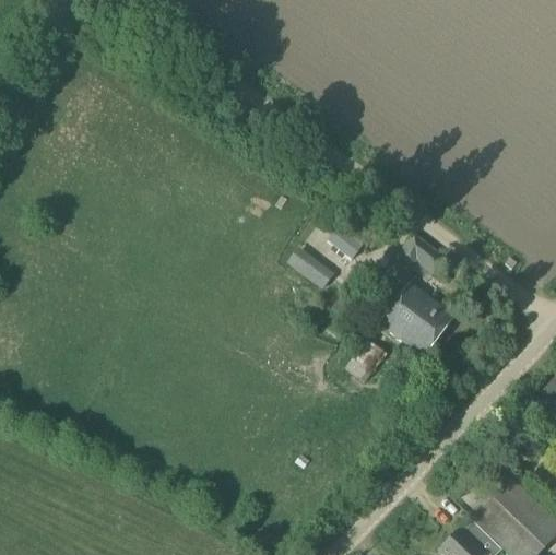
[(330,233),(316,251),(341,270),(355,251),(330,233)]
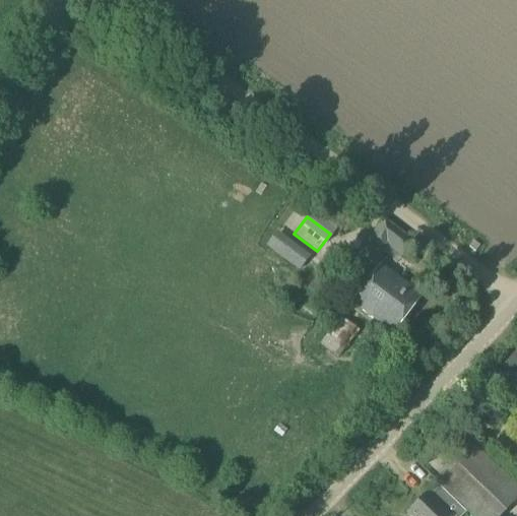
[(390,244),(405,256),(417,240),(402,228),(390,244)]
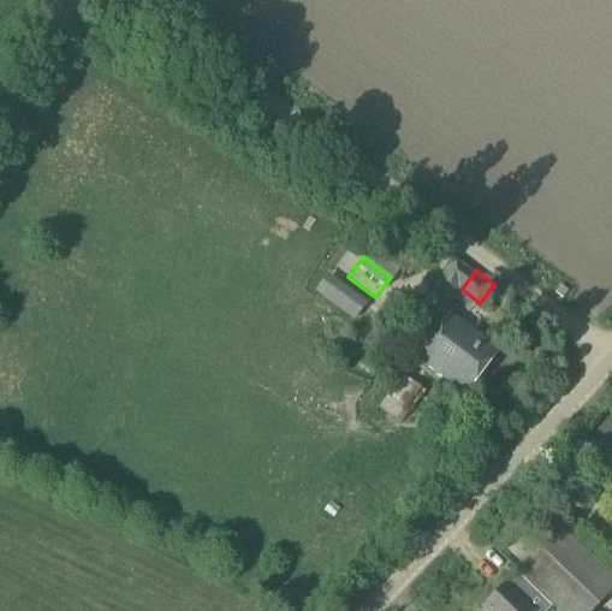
[(343,284),(330,274),(319,289),(333,298),(343,284)]
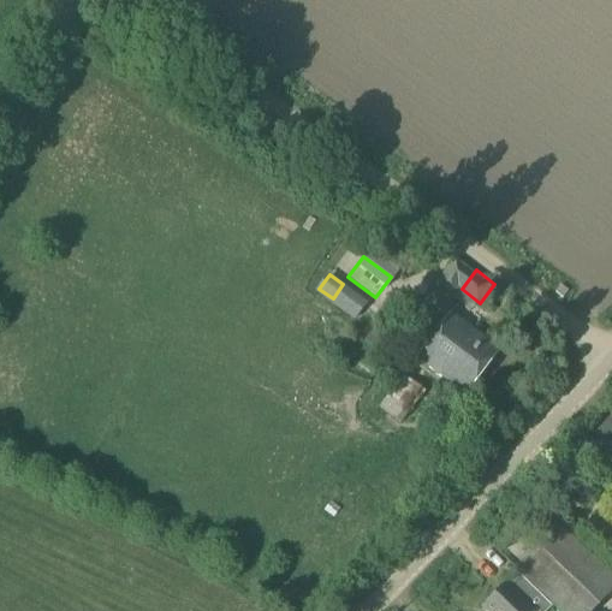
[(345,308),(357,316),(367,302),(355,294),(345,308)]
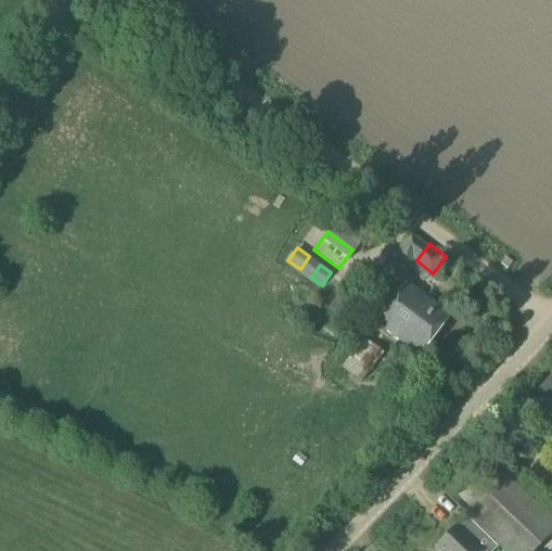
[(421,354),(452,312),(409,280),(379,321),(421,354)]
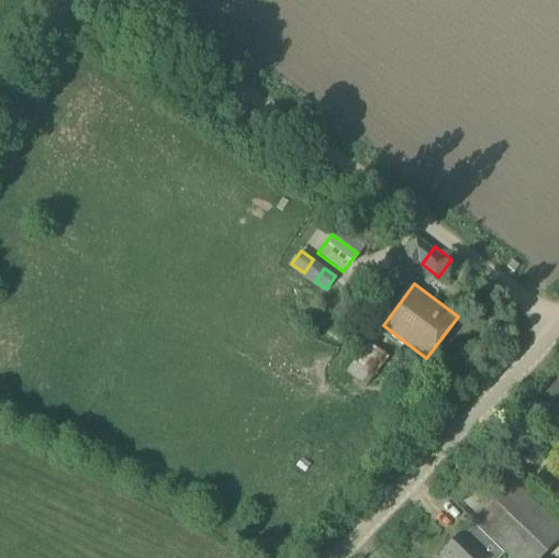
[(336,310),(346,319),(357,307),(347,298),(336,310)]
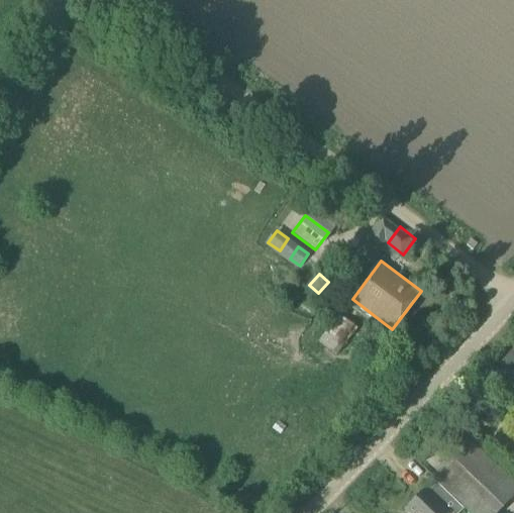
[(338,352),(360,327),(340,312),(320,338),(338,352)]
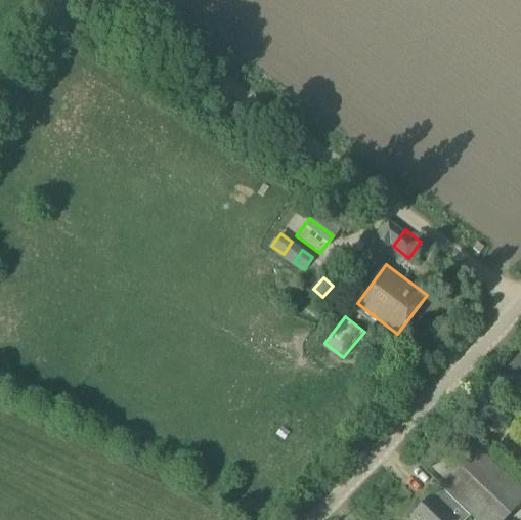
[(520,355),(494,382),(511,398),(520,387),(520,355)]
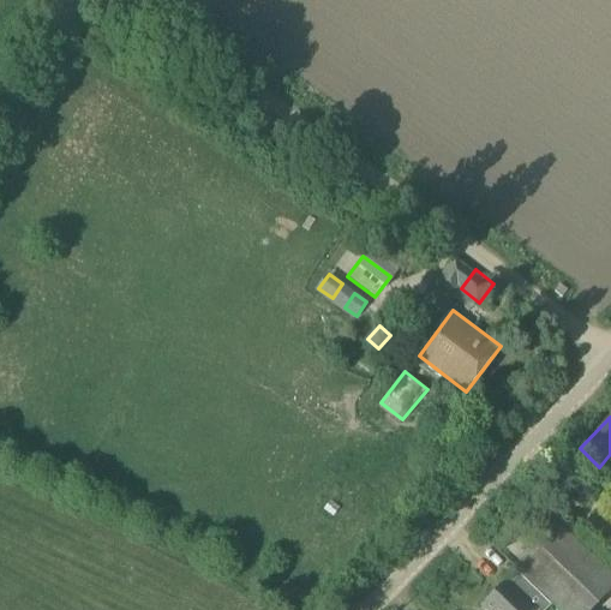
[(562,609),(592,609),(610,590),(610,569),(563,524),(520,568),(562,609)]
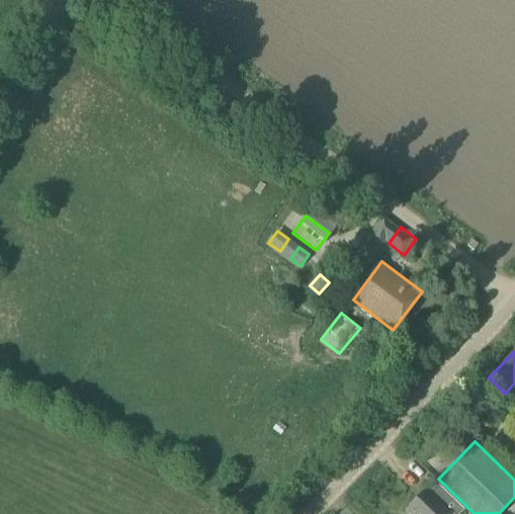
[(458,513),(465,508),(439,483),(429,493),(426,490),(408,509),(412,513),(446,513),(449,511),(450,511),(453,513),(458,513)]
